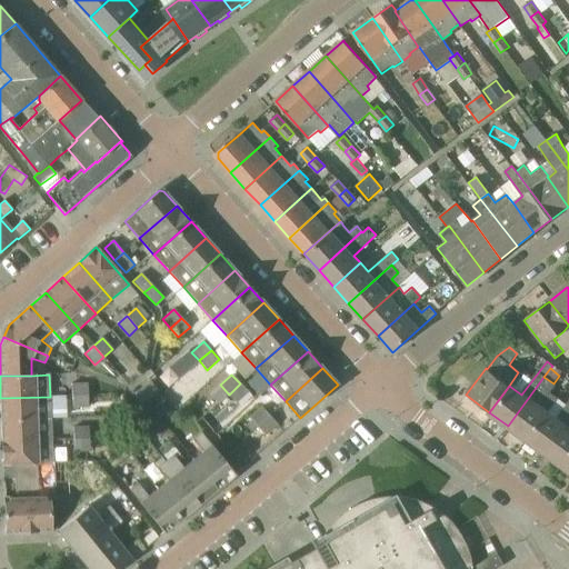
[(553,383),(543,377),(508,426),(527,439),(546,412),(538,407),(555,386),(553,383)]
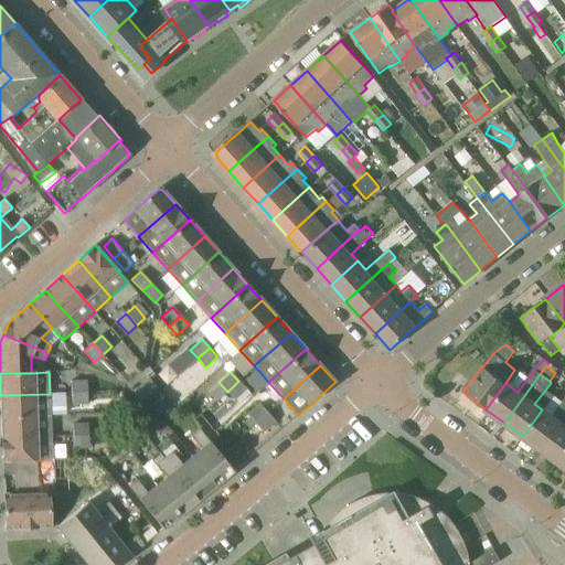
[(130,392),(139,404),(157,390),(148,379),(130,392)]
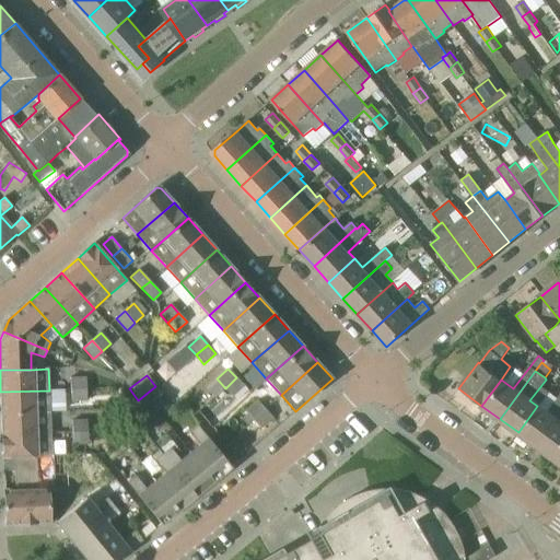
[(71,389),(86,388),(86,376),(70,377),(71,389)]
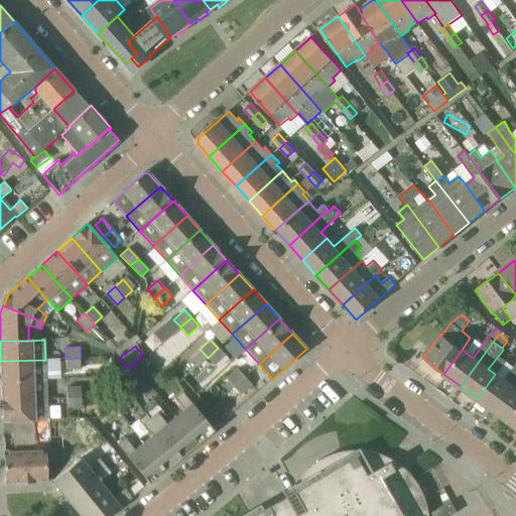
[(226,356),(218,348),(208,358),(215,366),(216,365),(219,369),(229,360),(225,356),(226,356)]
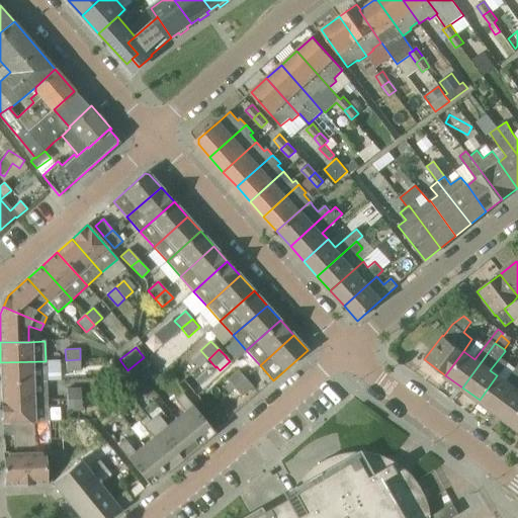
[(80,359),(66,360),(66,371),(80,370),(80,359)]
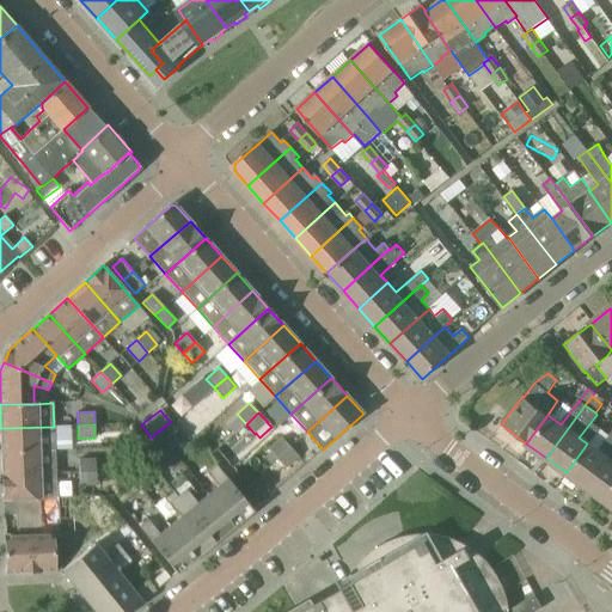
[(55,450),(54,427),(0,428),(1,451),(55,450)]
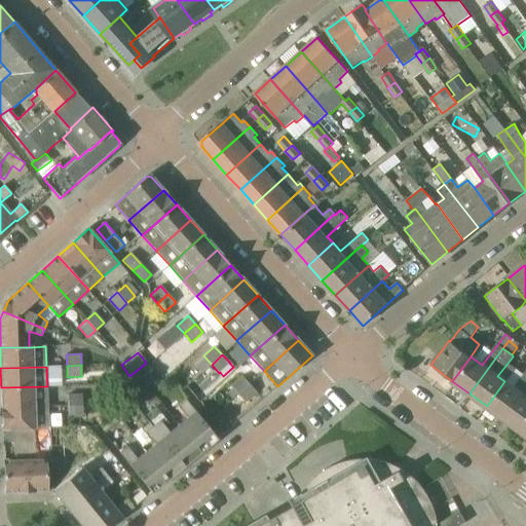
[(487,406),(503,419),(525,387),(525,368),(513,387),(504,381),(487,406)]
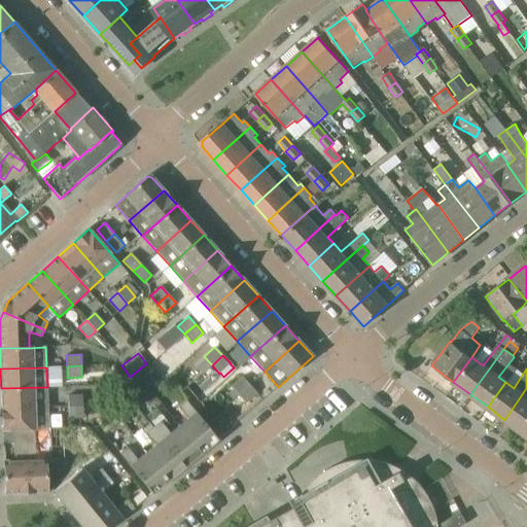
[(239,395),(249,385),(242,378),(232,388),(239,395)]
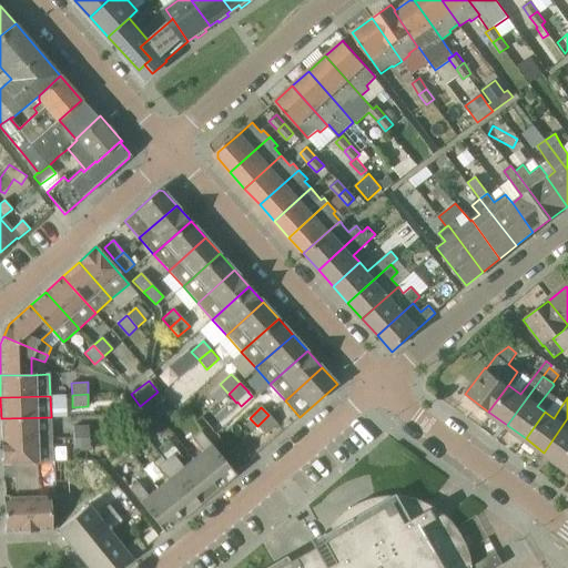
[(269,415),(257,426),(265,434),(276,423),(269,415)]
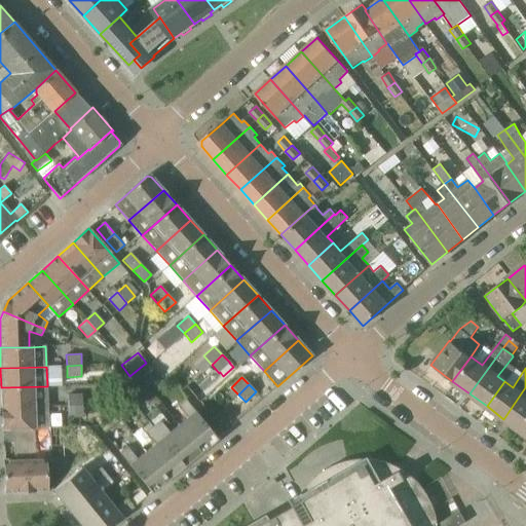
[(48,407),(47,386),(1,387),(2,409),(48,407)]
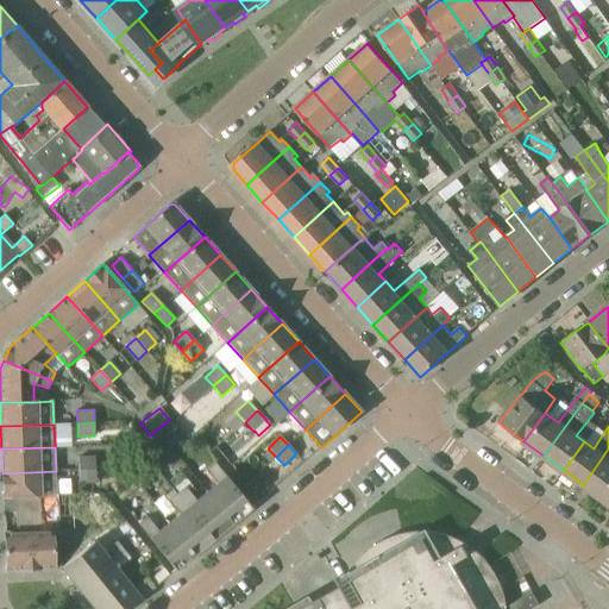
[(608,449),(583,485),(603,500),(608,490),(608,449)]
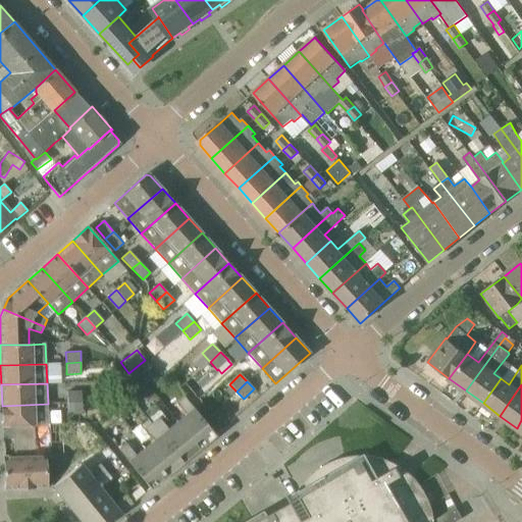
[(67,403),(82,403),(81,390),(67,392),(67,403)]
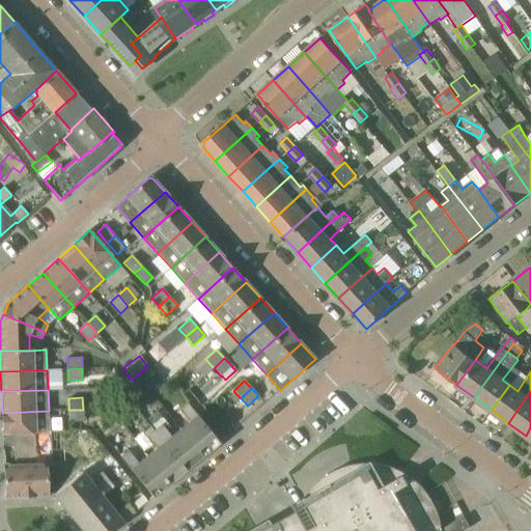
[(180,429),(203,457),(220,444),(188,403),(179,410),(190,422),(180,429)]
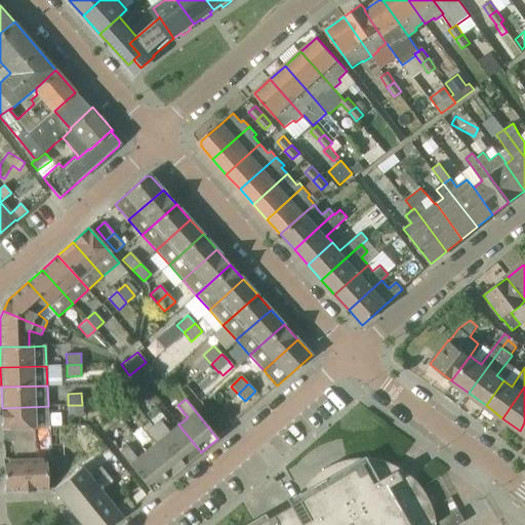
[(82,416),(82,405),(68,405),(69,416),(82,416)]
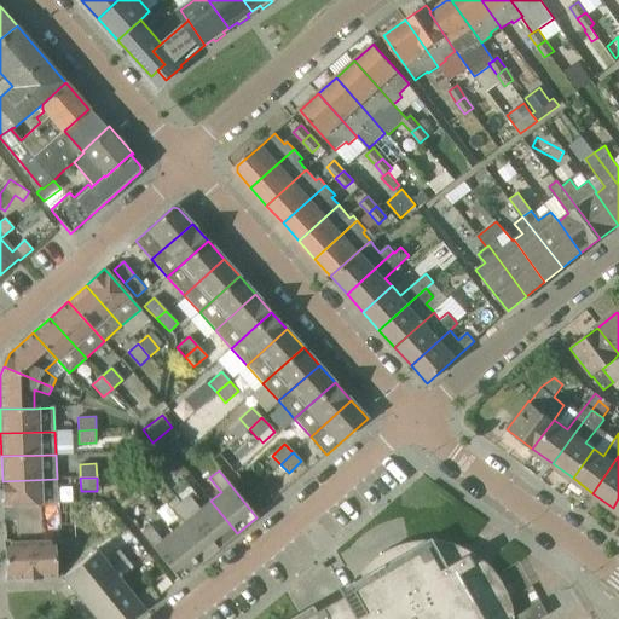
[(3,481),(4,505),(16,504),(28,504),(39,504),(41,503),(57,502),(57,479),(3,481)]
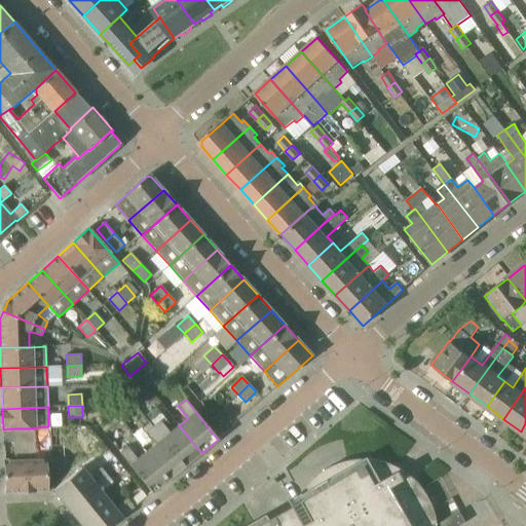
[(201,453),(179,425),(170,433),(160,420),(152,426),(185,466),(201,453)]
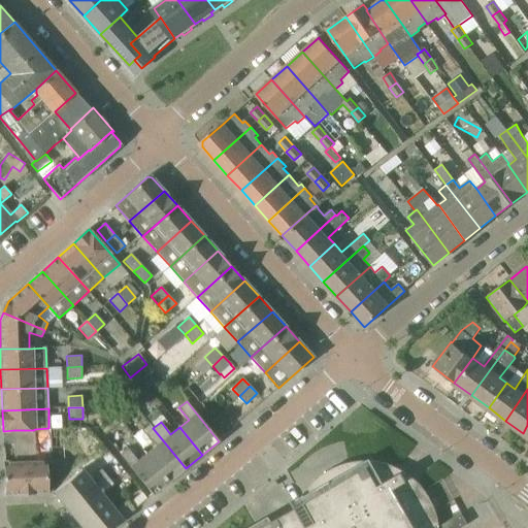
[(169,482),(186,468),(153,428),(145,434),(156,447),(146,454),(169,482)]
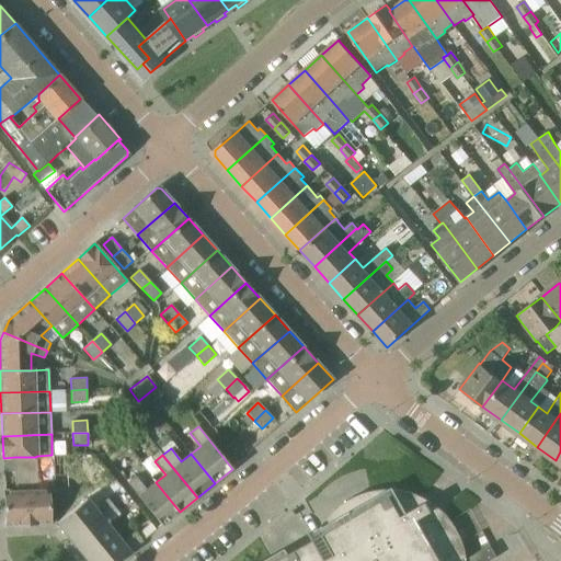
[(27,524),(25,464),(25,457),(14,457),(15,490),(4,491),(6,525),(27,524)]
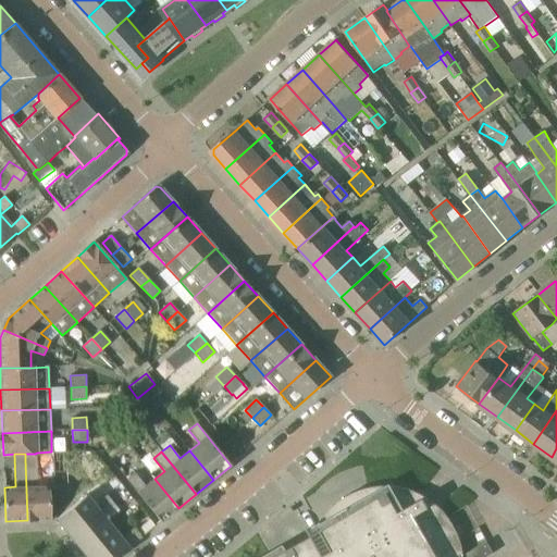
[(36,485),(35,459),(35,454),(25,454),(25,460),(27,520),(49,519),(48,485),(36,485)]
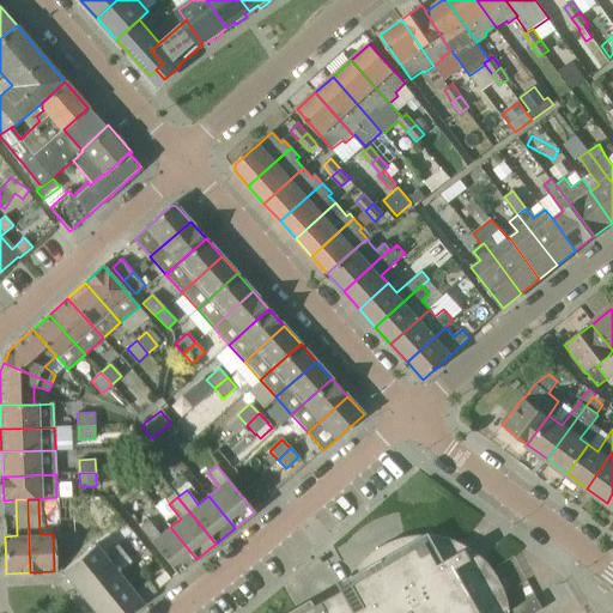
[(196,559),(170,527),(161,535),(149,521),(139,528),(177,575),(196,559)]
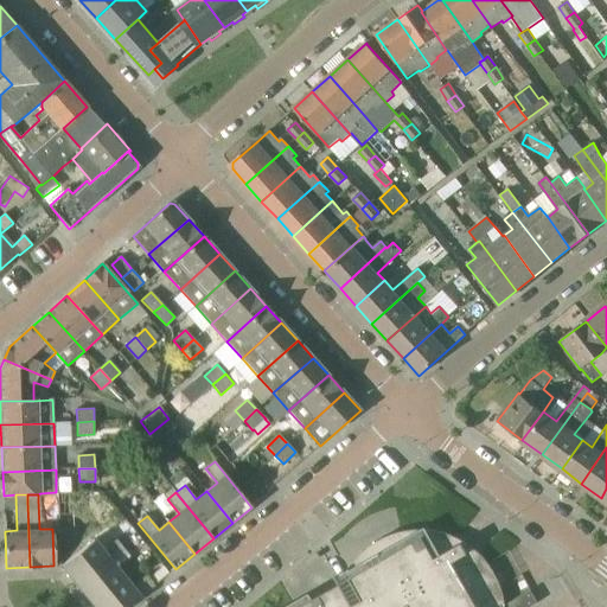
[(505,606),(505,605),(504,598),(503,590),(498,580),(493,570),(489,562),(480,554),(474,549),(467,553),(462,544),(466,543),(464,542),(454,537),(445,534),(434,531),(423,530),(413,530),(402,531),(393,535),(383,538),(374,544),(365,550),(374,566),(299,606),(505,606)]
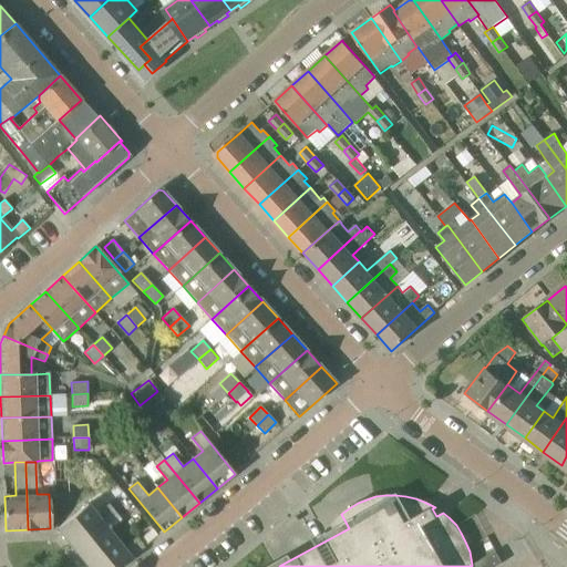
[(73,547),(116,513),(109,504),(95,514),(88,504),(58,528),(73,547)]
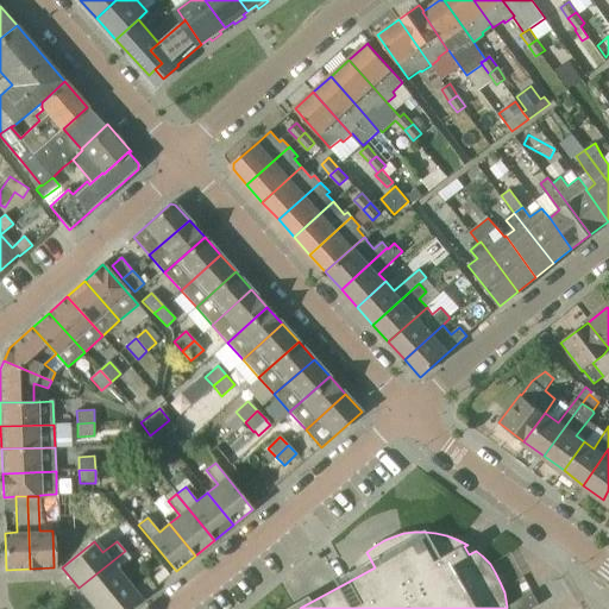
[(94,608),(126,582),(117,570),(131,558),(125,551),(79,588),(94,608)]
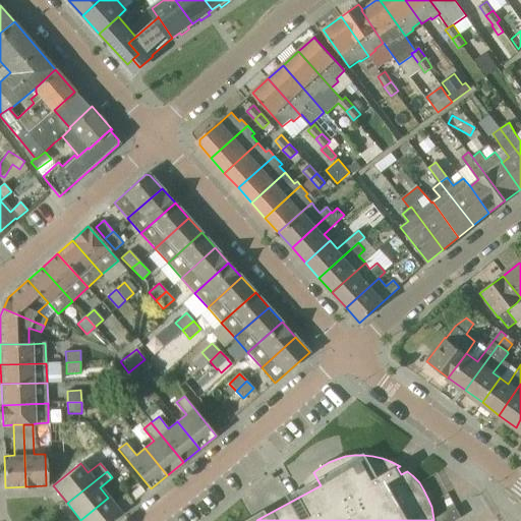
[(110,520),(132,503),(126,495),(114,505),(108,498),(80,520),(81,520),(110,520)]
